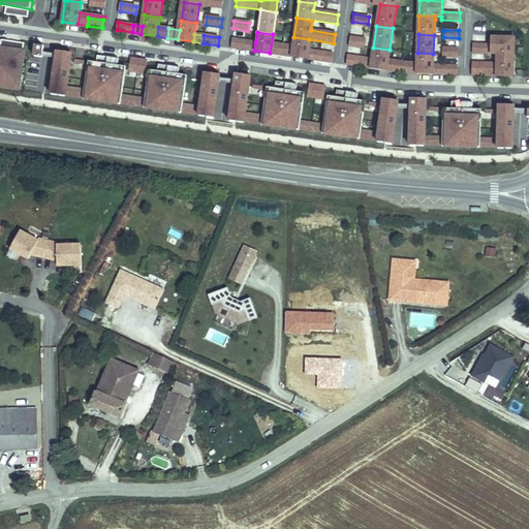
[(366,38),(350,36),(348,44),(364,47),(366,38)]
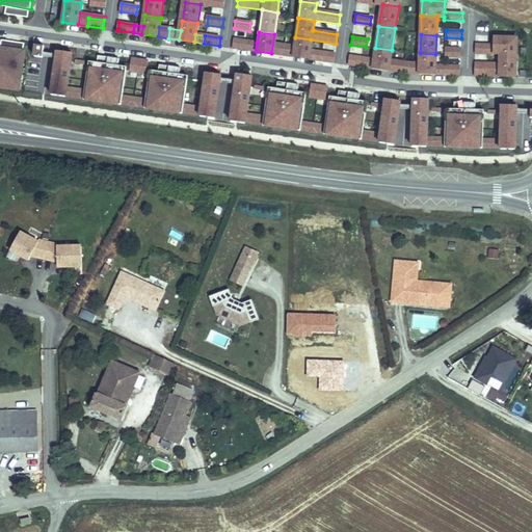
[(2,37),(1,46),(23,49),(24,41),(2,37)]
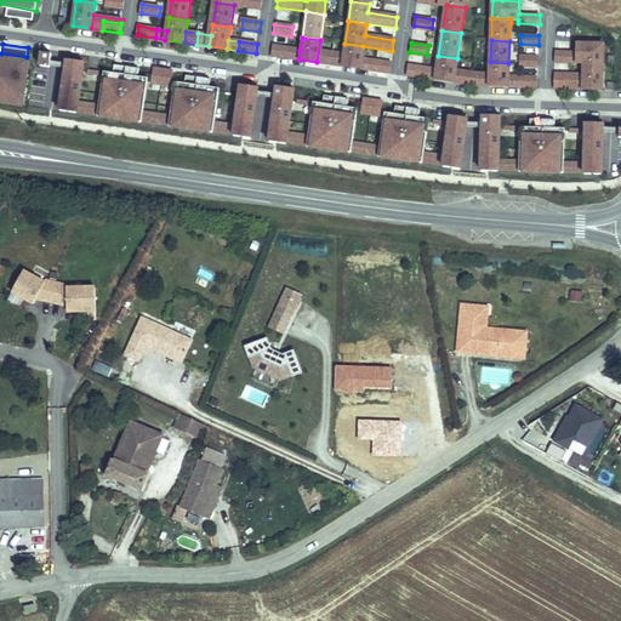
[(363,46),(345,44),(343,55),(341,66),(359,69),(362,60),(363,46)]
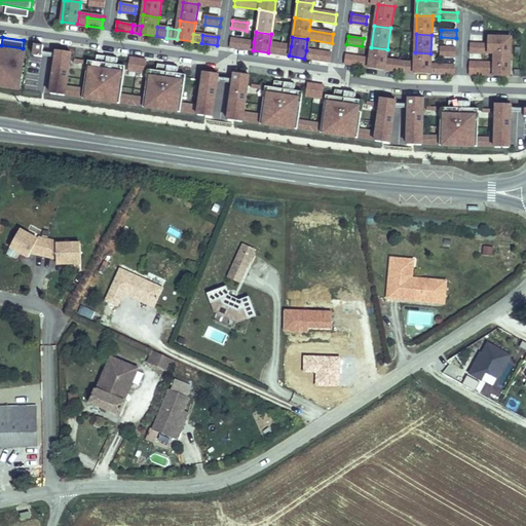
[(470,44),(470,52),(494,53),(510,54),(511,38),(487,37),(487,45),(470,44)]
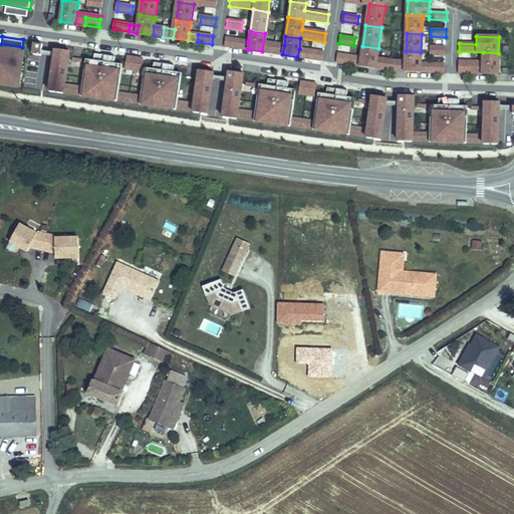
[(224,38),(223,45),(238,48),(239,40),(224,38)]
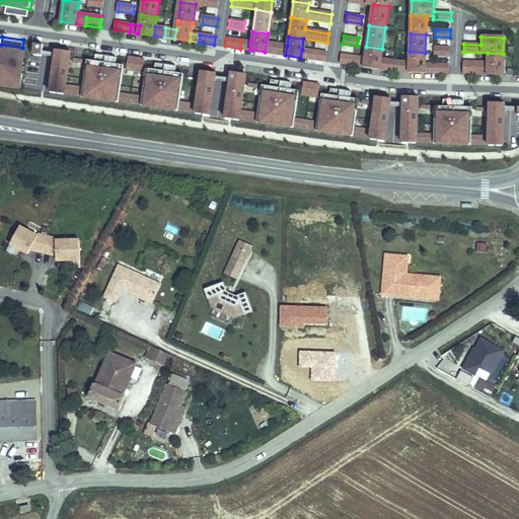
[(250,42),(241,41),(240,49),(249,50),(250,42)]
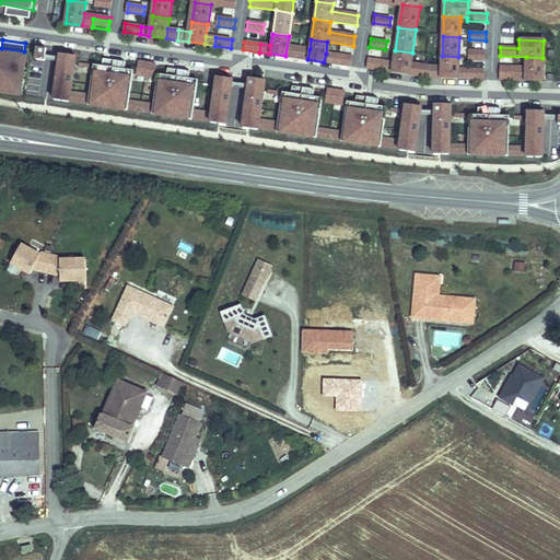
[(47,47),(39,45),(37,57),(45,59),(46,57),(46,54),(47,47)]
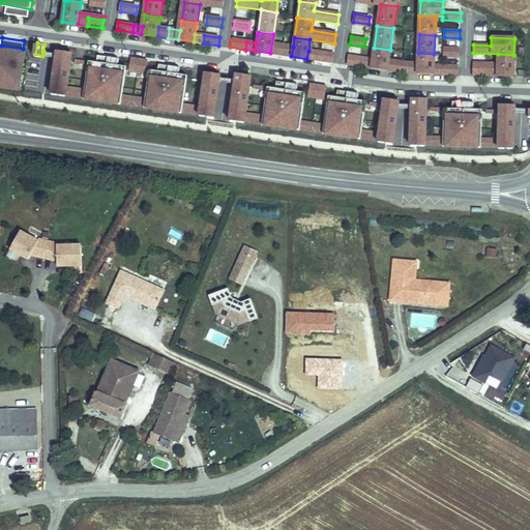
[(283,46),(271,43),(270,53),(281,55),(283,46)]
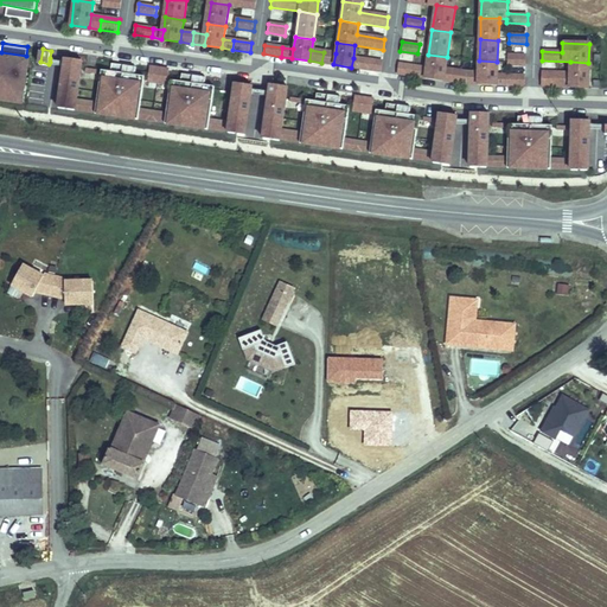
[(0,51),(0,89),(23,94),(29,56),(26,56),(1,52),(0,51)]
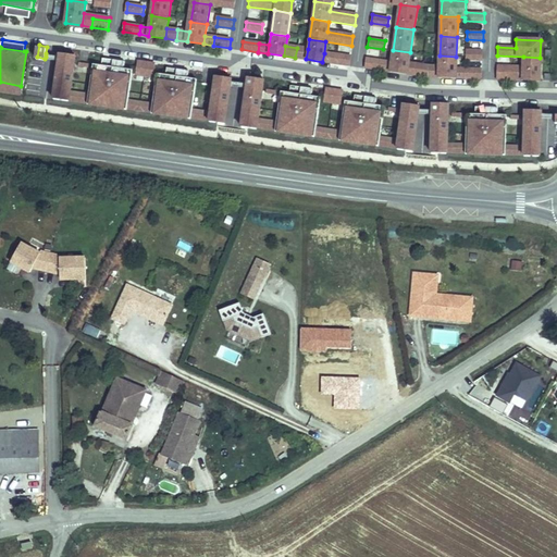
[(308,49),(297,48),(295,58),(306,59),(308,49)]
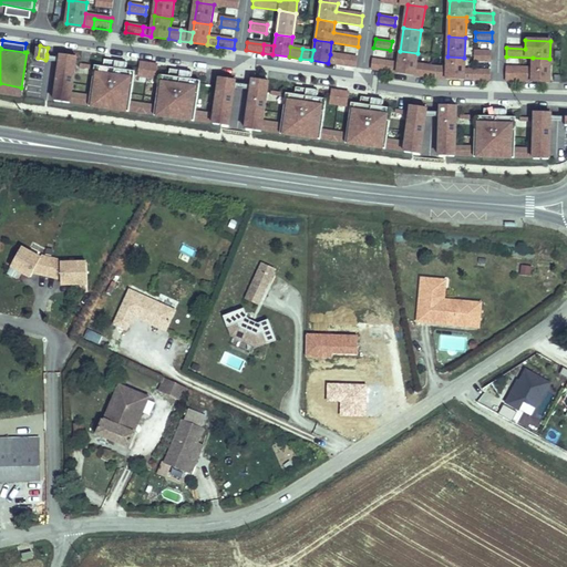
[(418,53),(400,51),(399,62),(397,71),(414,74),(416,63),(418,53)]
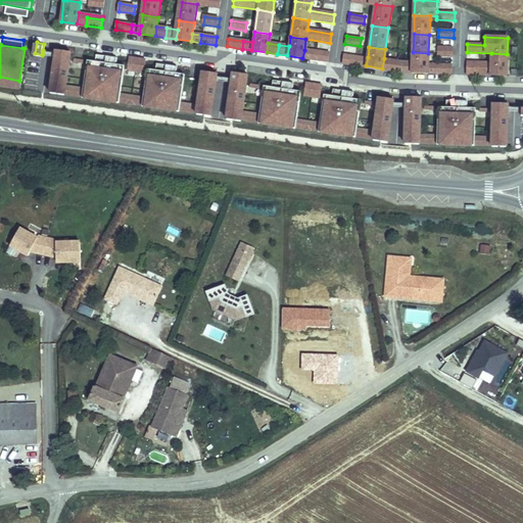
[(437,47),(437,55),(453,55),(454,48),(437,47)]
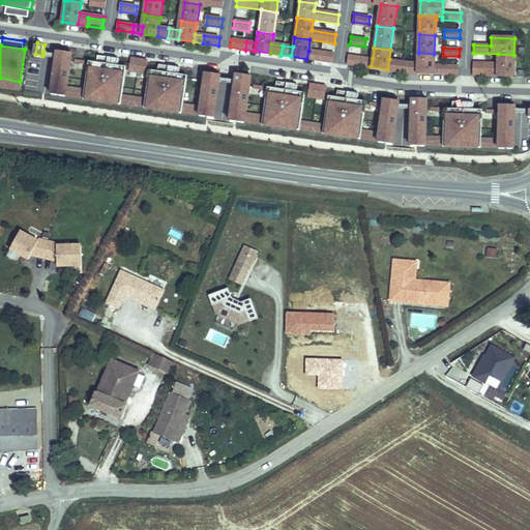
[(67,85),(72,52),(58,50),(58,53),(57,57),(52,93),(65,95),(66,94),(67,85)]
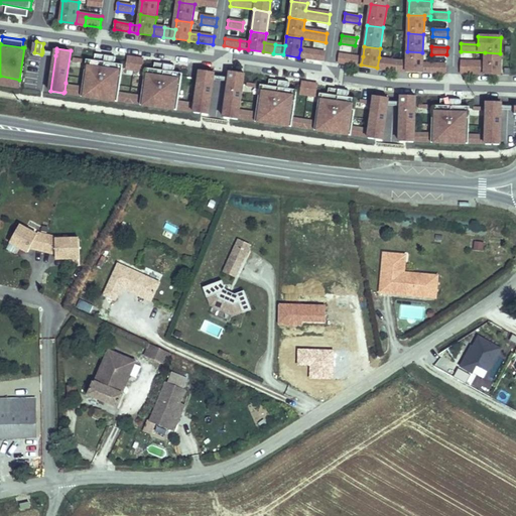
[(307,58),(308,50),(300,49),(298,57),(307,58)]
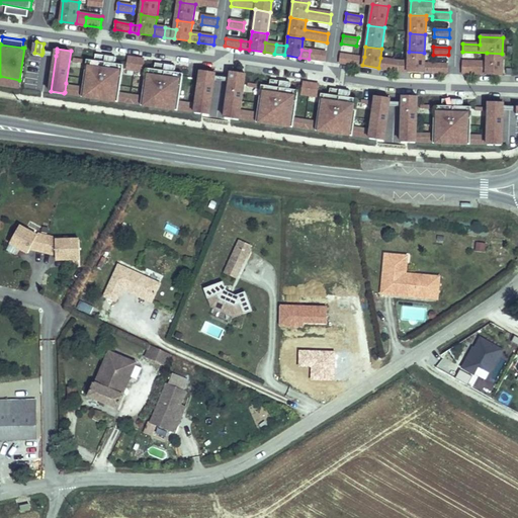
[(310,51),(309,59),(324,61),(325,54),(310,51)]
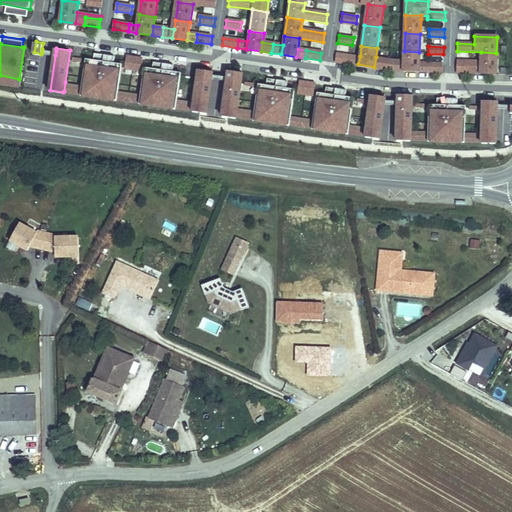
[(419,52),(404,51),(403,70),(419,71),(419,63),(419,52)]
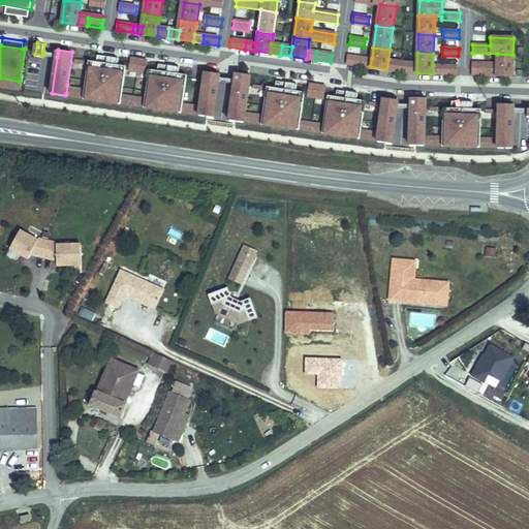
[(120,57),(98,54),(97,61),(89,60),(85,88),(84,96),(84,97),(121,103),(121,102),(123,93),(127,65),(119,64),(120,57)]
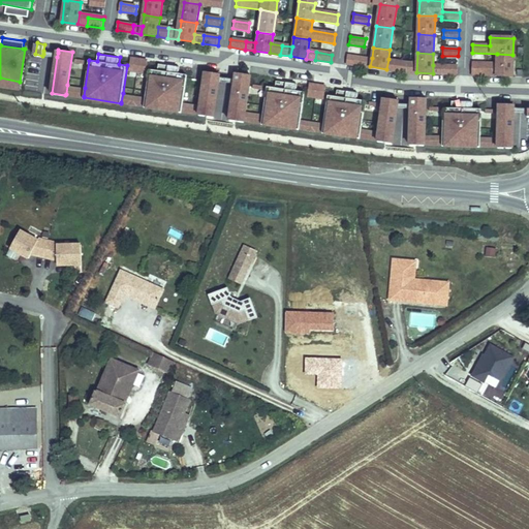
[(512,76),(512,55),(497,54),(496,64),(496,76),(512,76)]
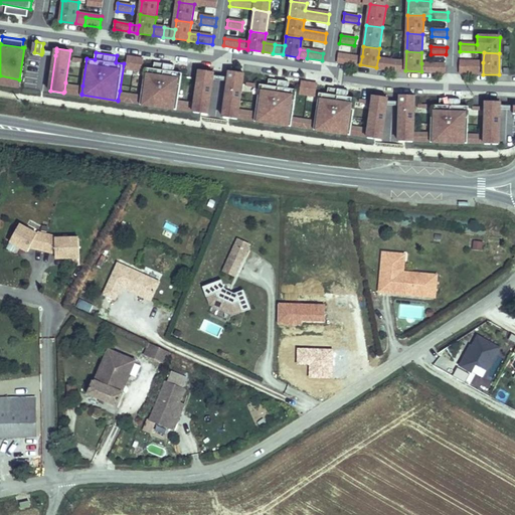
[(337,61),(352,63),(353,55),(338,53),(337,61)]
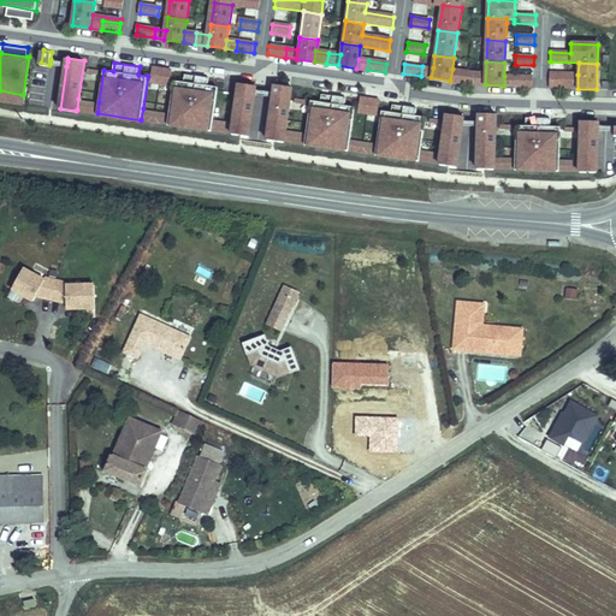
[(172,70),(153,66),(152,81),(171,83),(172,70)]
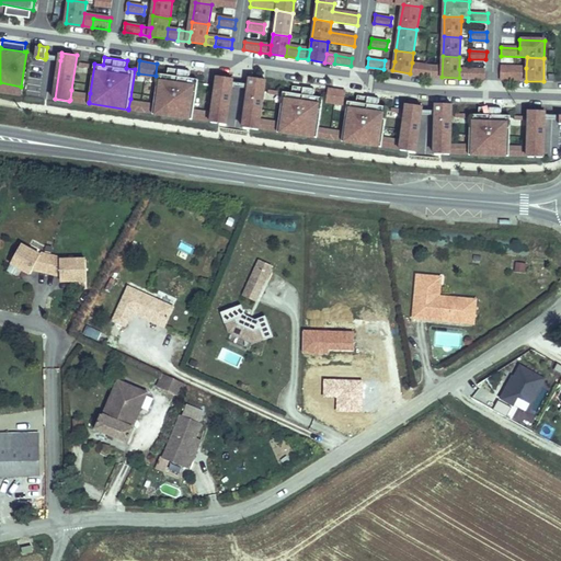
[(384,69),(392,70),(395,61),(385,60),(384,69)]
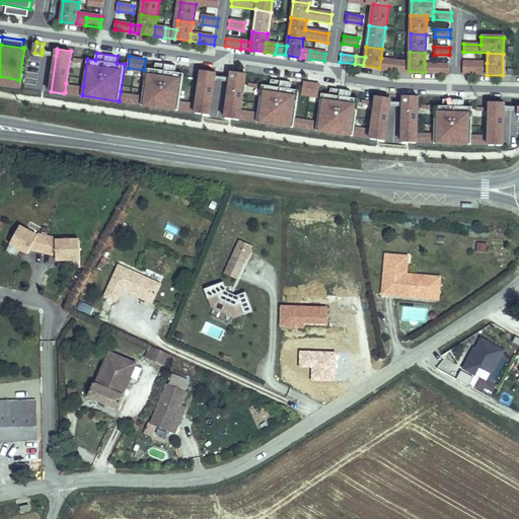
[(390,60),(381,58),(379,68),(389,69),(390,60)]
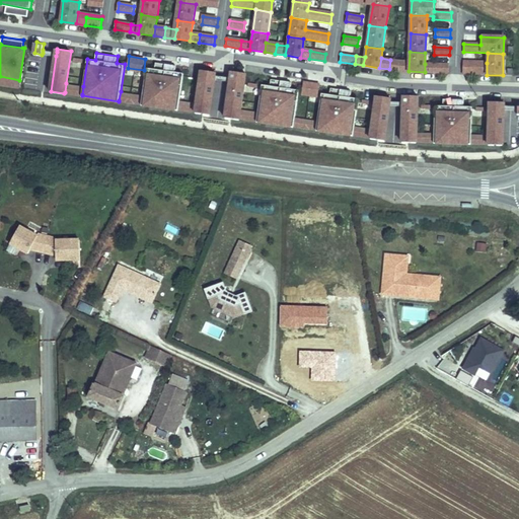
[(399,61),(390,60),(389,69),(393,70),(398,70),(399,61)]
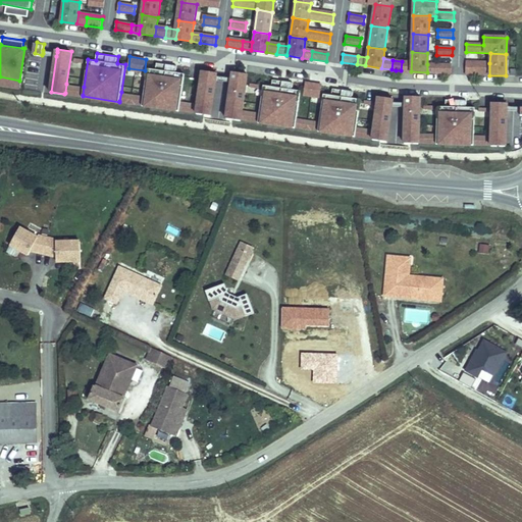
[(411,62),(402,61),(401,70),(411,71),(411,62)]
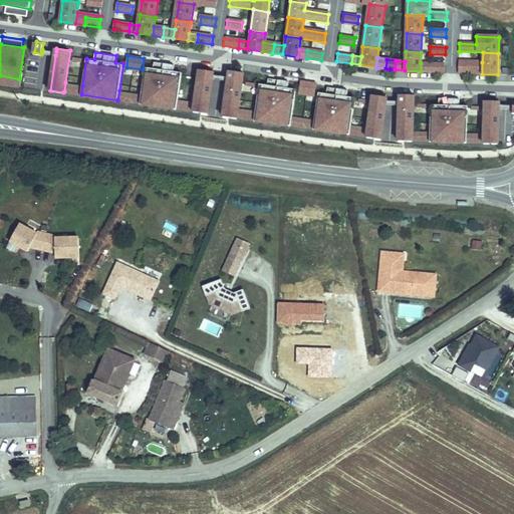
[(176,64),(155,61),(154,68),(146,67),(142,94),(141,102),(141,103),(177,109),(177,108),(179,99),(183,72),(175,71),(176,64)]
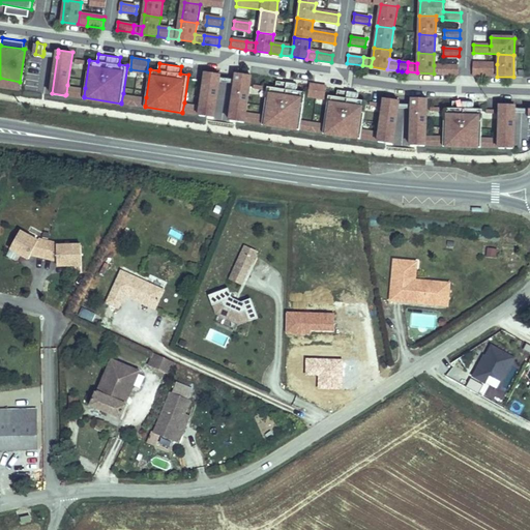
[(489,68),(488,76),(497,77),(497,64),(472,63),(472,67),(489,68)]
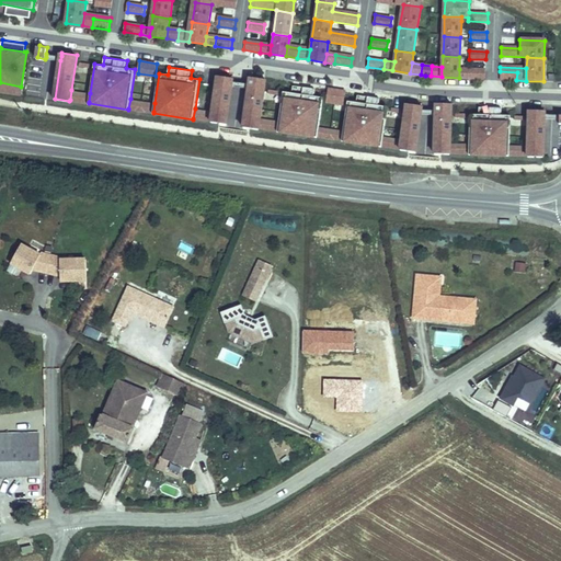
[(468,78),(469,69),(459,69),(459,78),(468,78)]
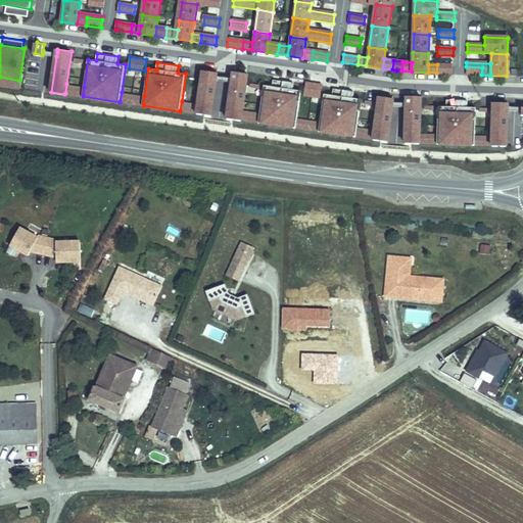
[(453,74),(453,65),(437,64),(436,73),(453,74)]
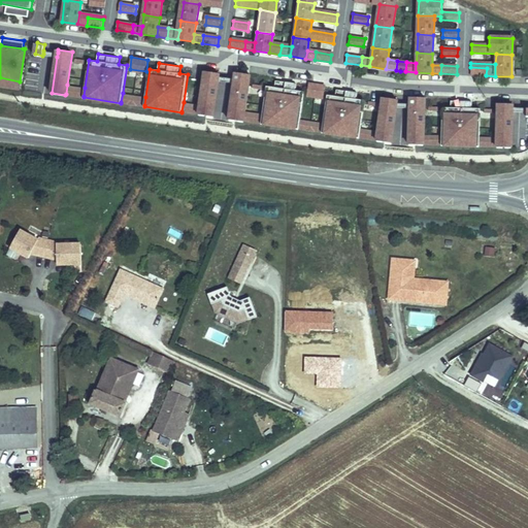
[(470,75),(486,75),(487,68),(470,67),(470,75)]
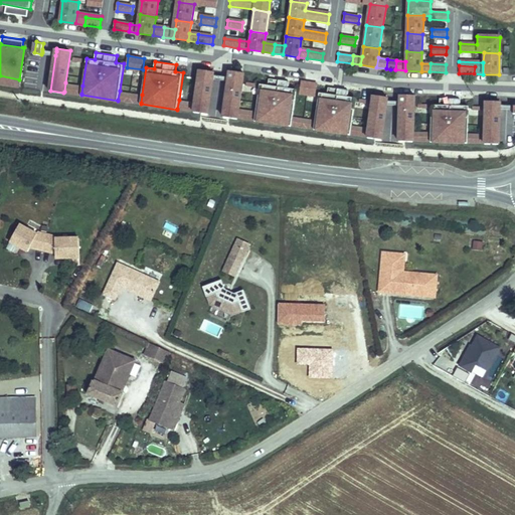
[(214,72),(201,70),(196,103),(195,111),(195,113),(208,115),(213,79),(214,75),(214,72)]
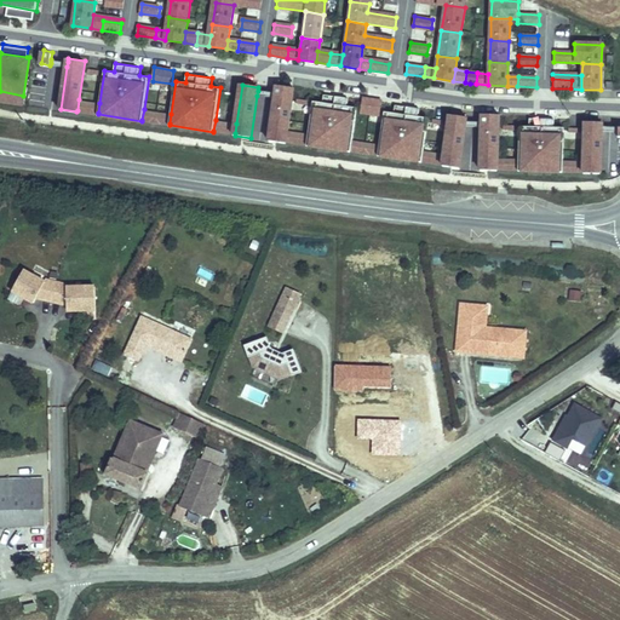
[(296,89),(279,86),(277,93),(276,98),(270,141),(287,144),(287,142),(288,132),(296,89)]
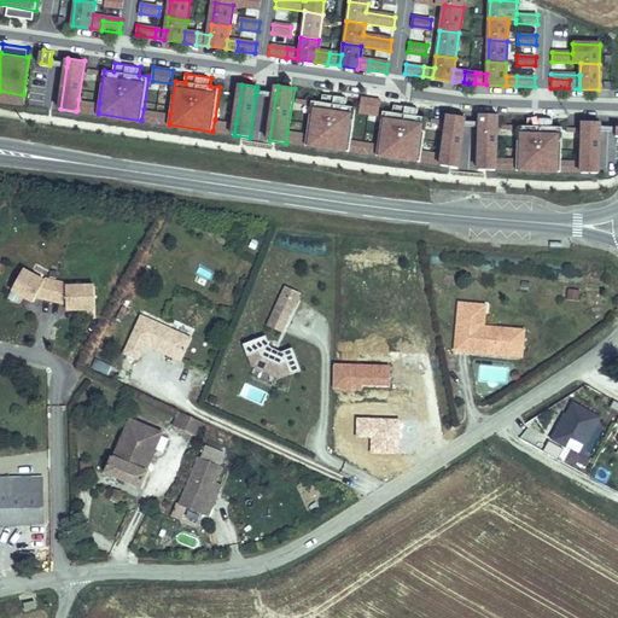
[(0,98),(22,101),(23,95),(0,91),(0,98)]
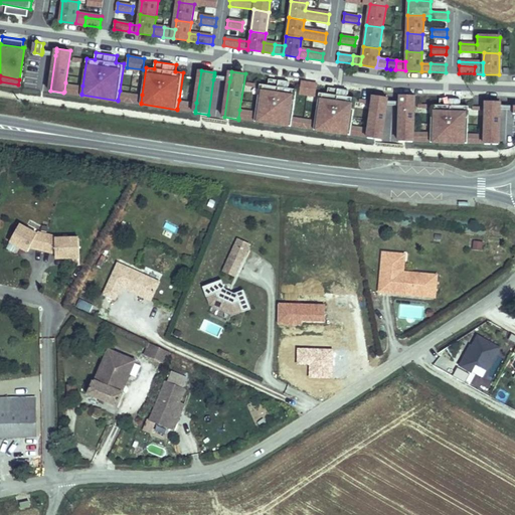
[(291,82),(271,79),(270,86),(262,84),(258,112),(255,120),(255,122),(292,127),(293,126),(294,118),(298,91),(290,89),(291,82)]
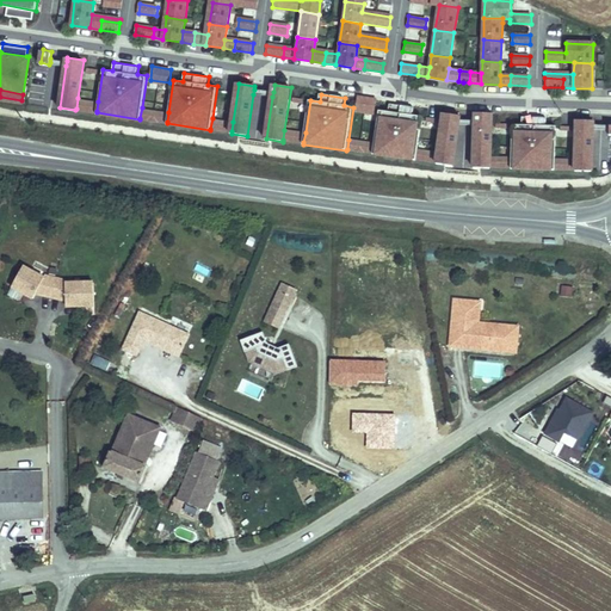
[(98,102),(78,98),(76,109),(97,111),(98,102)]
